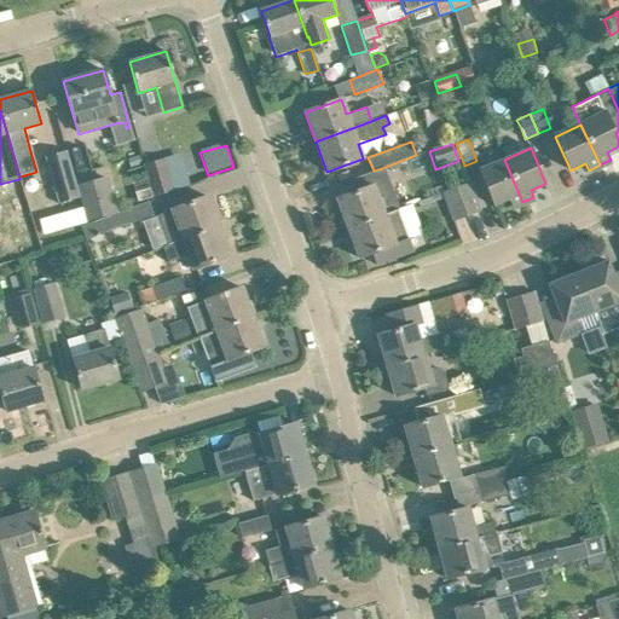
[(46,156),(59,202),(77,197),(65,151),(46,156)]
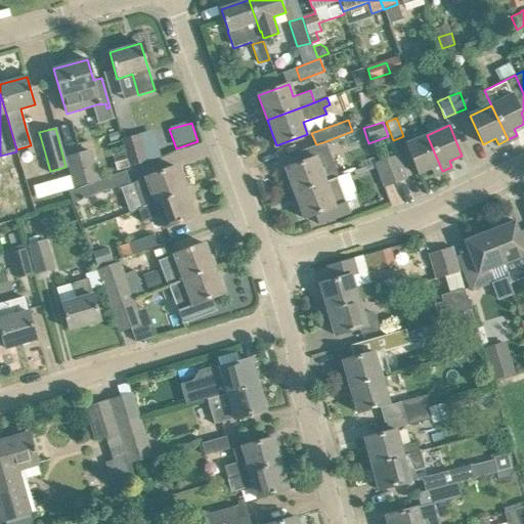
[(121,139),(129,166),(145,161),(137,134),(121,139)]
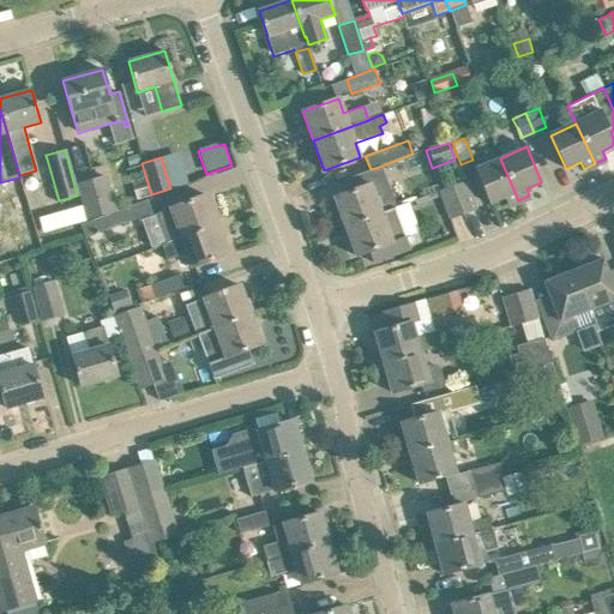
[(518,200),(500,158),(474,169),(489,205),(504,198),(507,205),(518,200)]
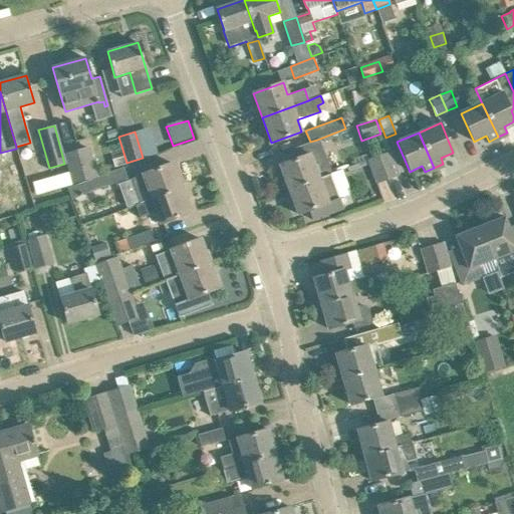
[(280,165),(289,190),(330,174),(317,140),(310,142),(289,150),(293,160),(280,165)]
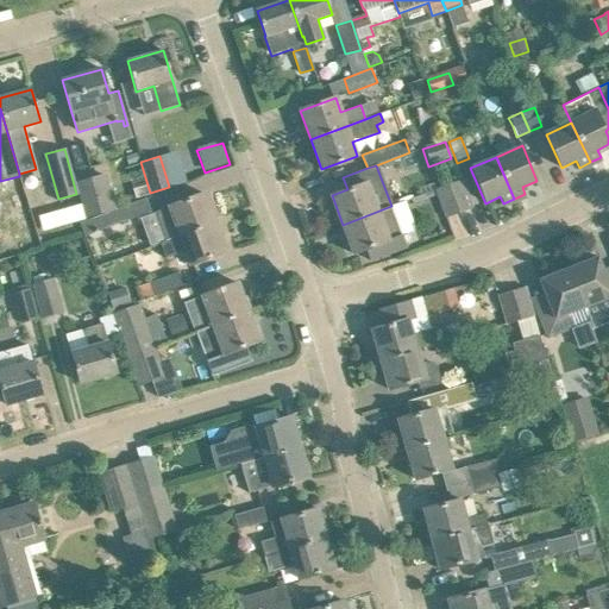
[(75,182),(86,217),(117,207),(106,173),(75,182)]
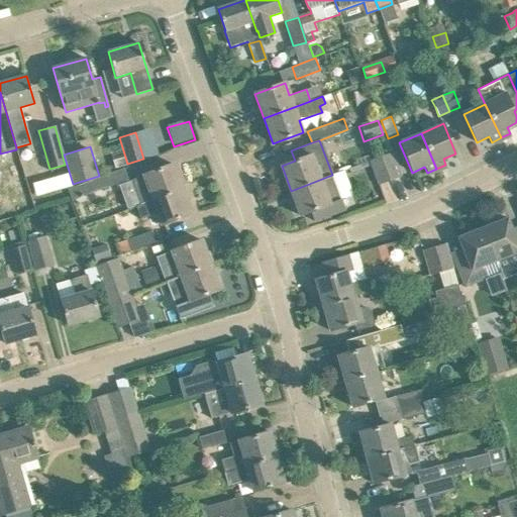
[(391,152),(381,156),(390,180),(400,176),(391,152)]
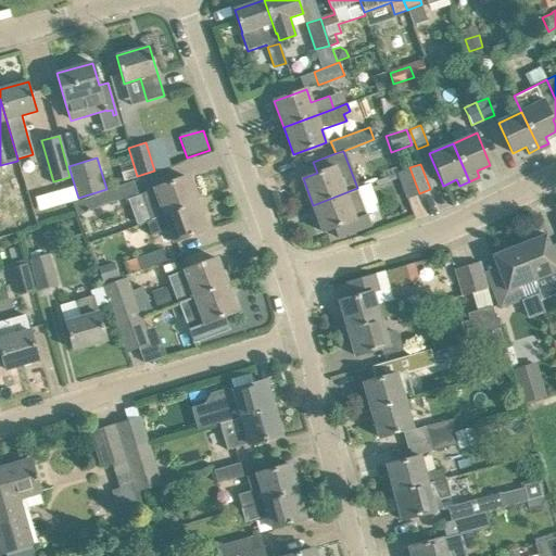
[(419,193),(409,167),(397,173),(407,198),(419,193)]
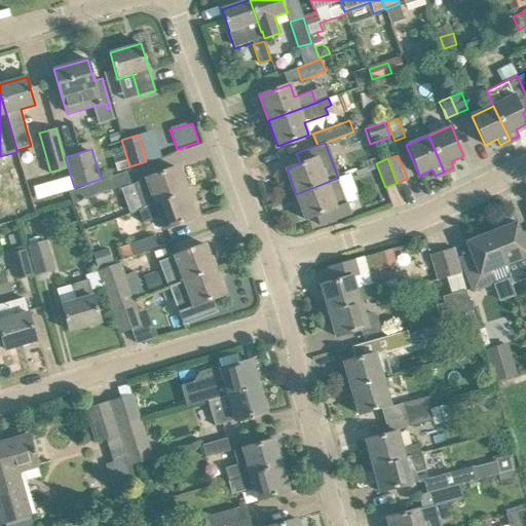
[(151,204),(186,192),(177,166),(145,179),(135,183),(143,208),(151,204)]
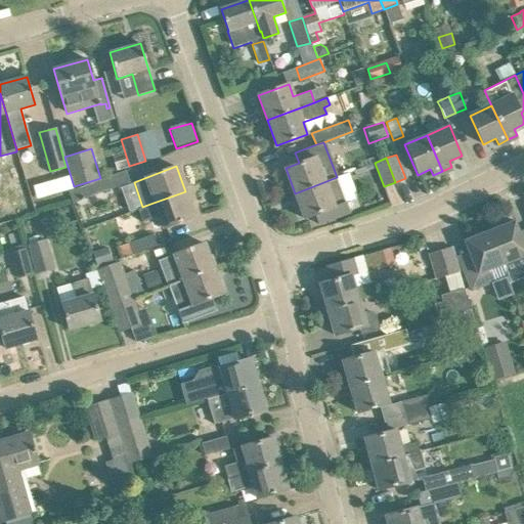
[(69,191),(73,203),(130,181),(126,170),(69,191)]
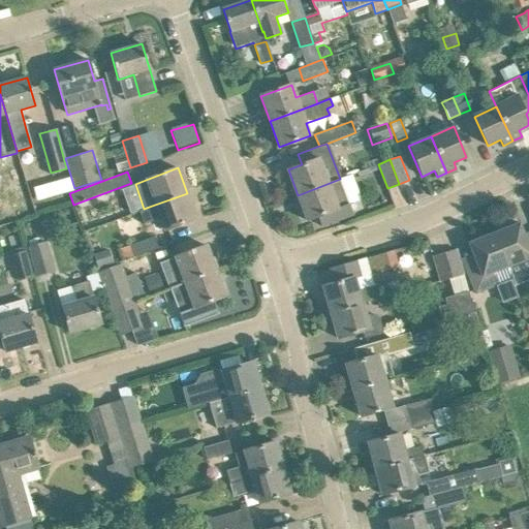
[(73,189),(70,177),(33,187),(37,199),(73,189)]
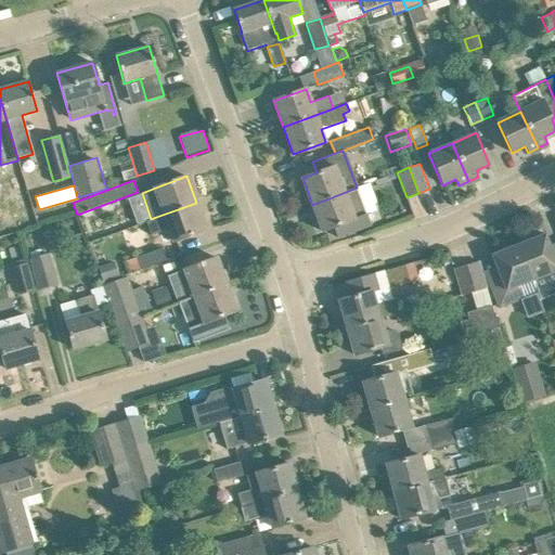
[(358,188),(357,188),(312,205),(318,220),(315,220),(319,230),(321,229),(322,231),(334,227),(337,237),(372,224),(368,214),(366,214),(357,189),(358,189),(358,188)]
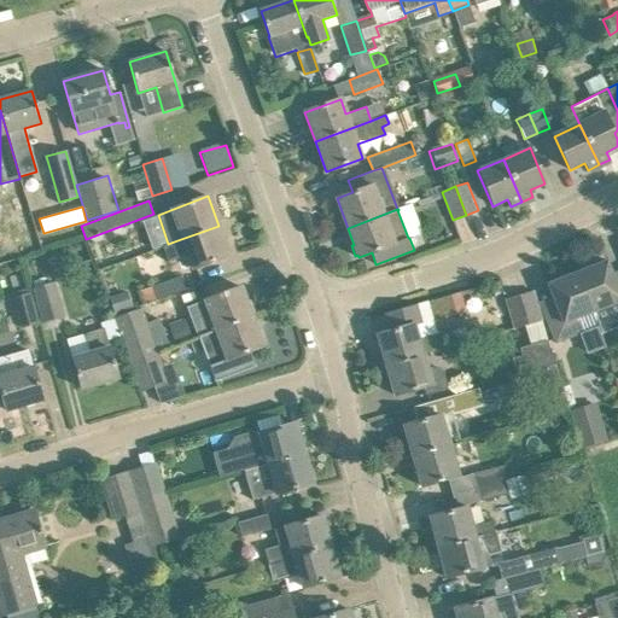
[(229,255),(219,226),(178,240),(168,244),(162,245),(168,262),(187,255),(192,269),(229,255)]
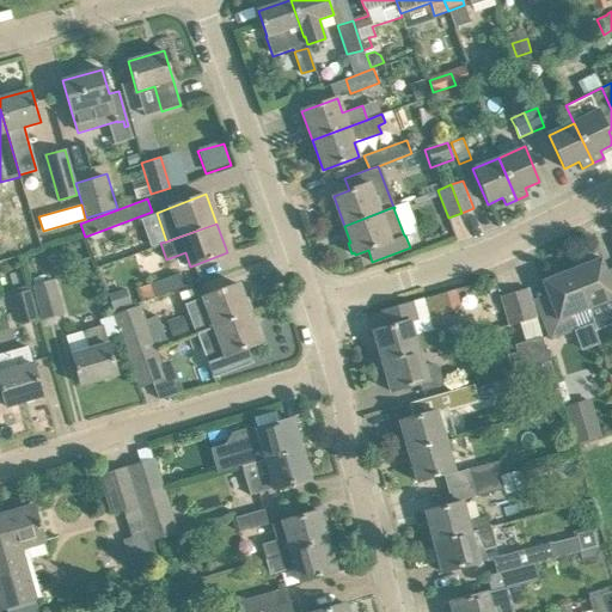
[(601,258),(571,269),(588,312),(593,323),(595,331),(611,324),(611,267),(606,270),(601,258)]
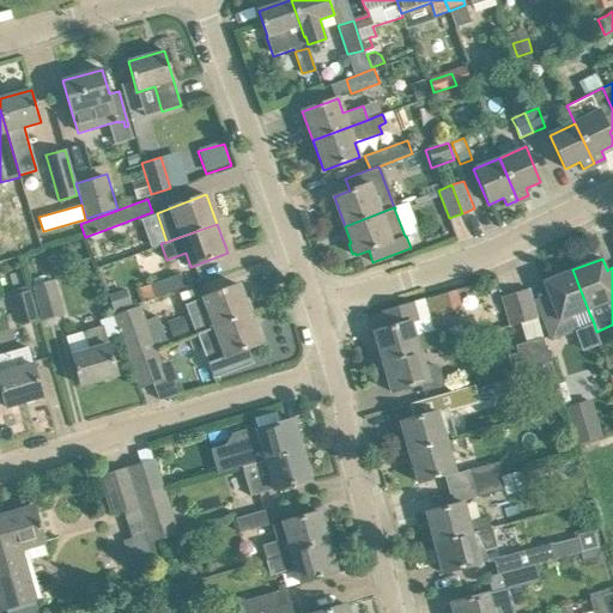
[(557,316),(542,321),(551,341),(580,329),(576,317),(589,313),(572,269),(542,281),(557,316)]
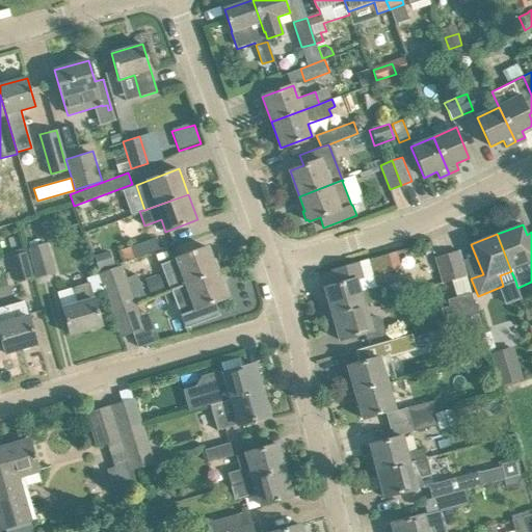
[(155,237),(131,246),(136,258),(159,249),(155,237)]
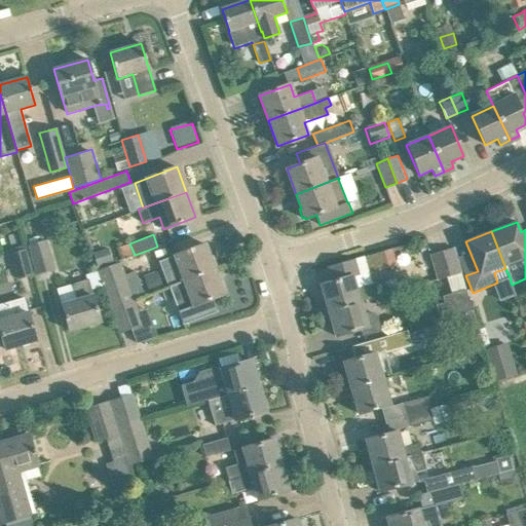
[(29,246),(37,272),(52,268),(44,240),(29,246)]
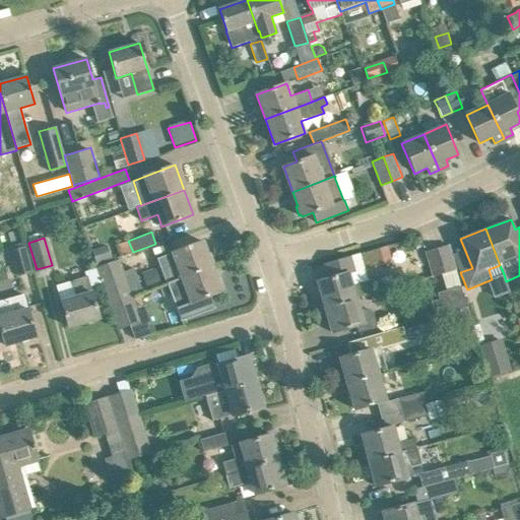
[(176,263),(181,277),(212,266),(203,242),(169,254),(173,264),(176,263)]
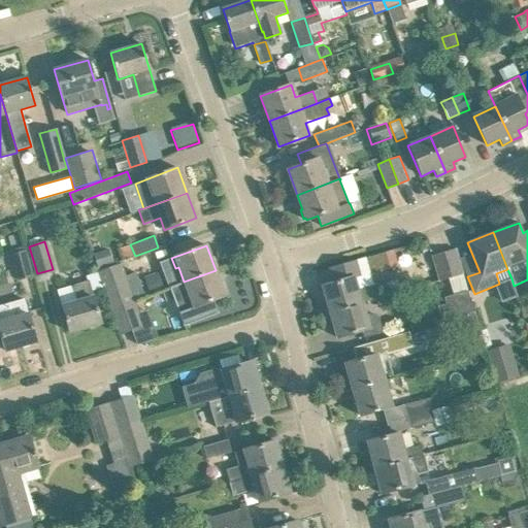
[(455,249),(443,253),(451,277),(463,273),(461,269),(455,249)]
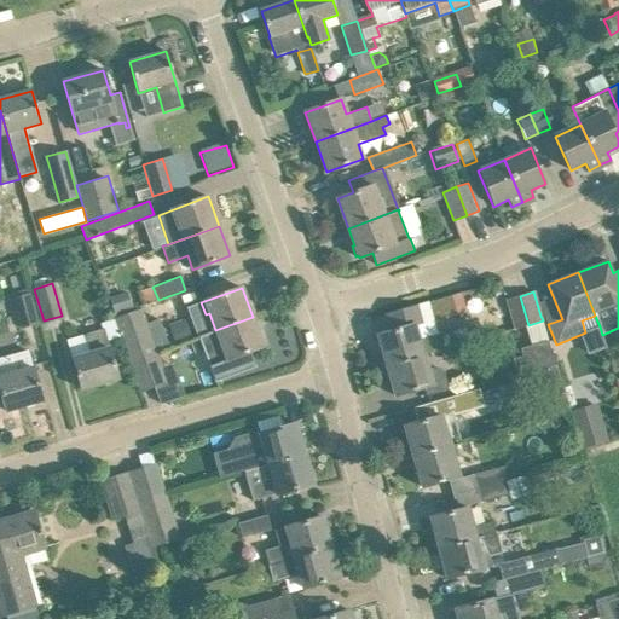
[(133,310),(127,293),(106,300),(113,317),(133,310)]
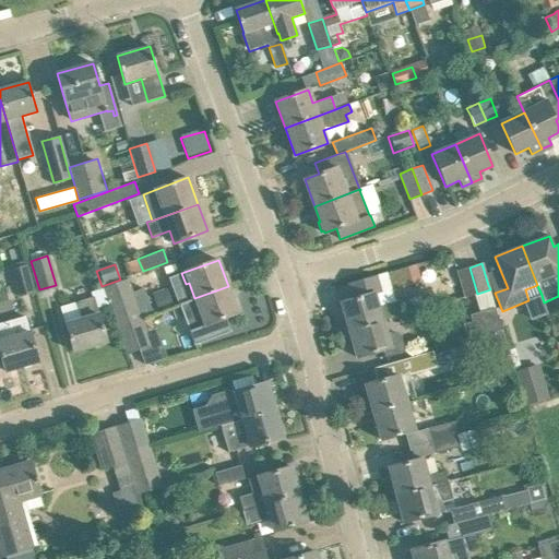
[(10,269),(19,296),(33,292),(25,265),(10,269)]
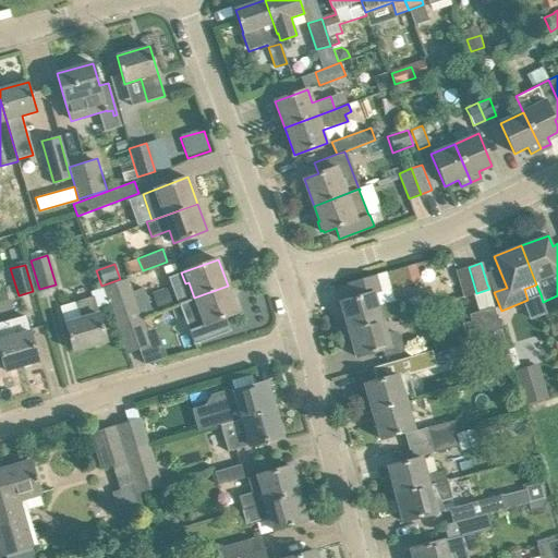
[(407,266),(385,273),(390,290),(412,283),(407,266)]
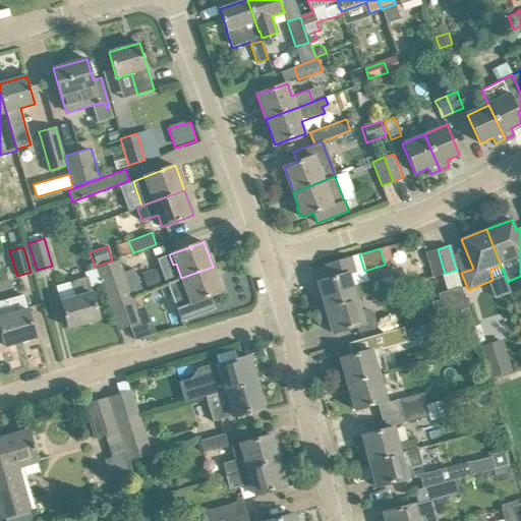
[(438,249),(426,252),(432,277),(445,274),(438,249)]
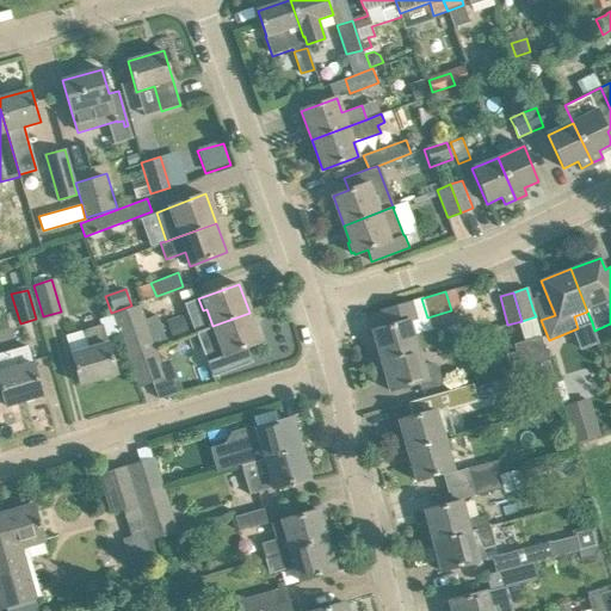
[(372,331),(382,360),(419,350),(440,343),(437,328),(431,331),(427,318),(421,298),(382,309),(387,327),(372,331)]
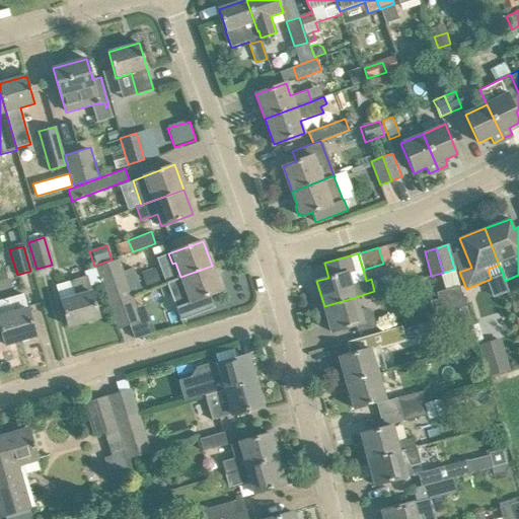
[(124,273),(119,258),(94,267),(95,268),(100,281),(124,273)]
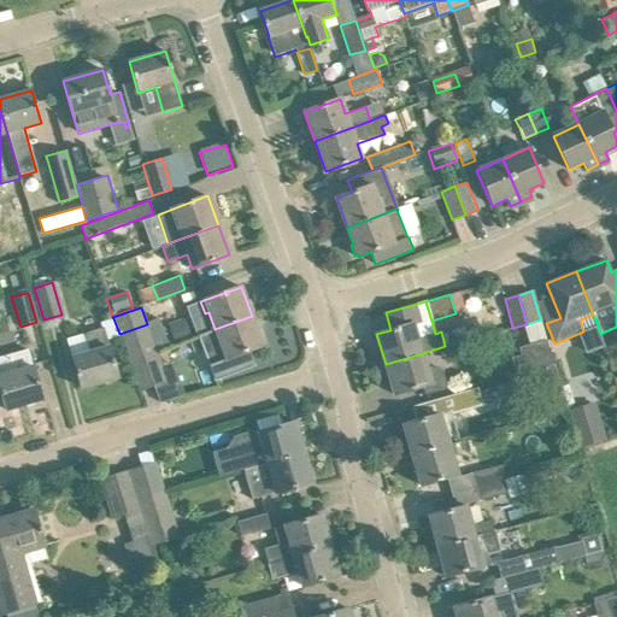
[(252,316),(215,329),(198,335),(215,378),(254,364),(250,351),(263,346),(252,316)]
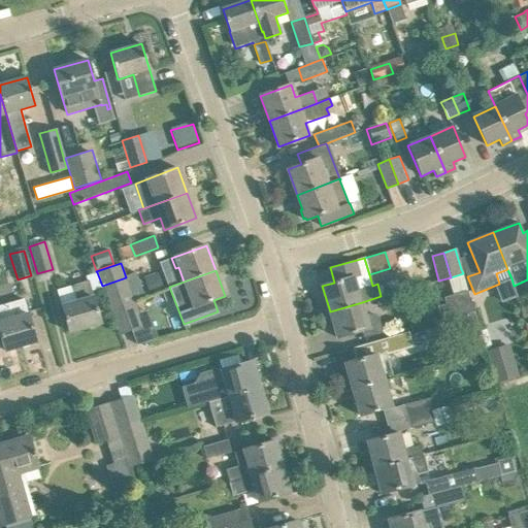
[(62,306),(69,332),(101,323),(94,298),(92,290),(102,287),(102,286),(97,272),(87,275),(86,275),(87,282),(74,286),(59,290),(63,305),(62,306)]
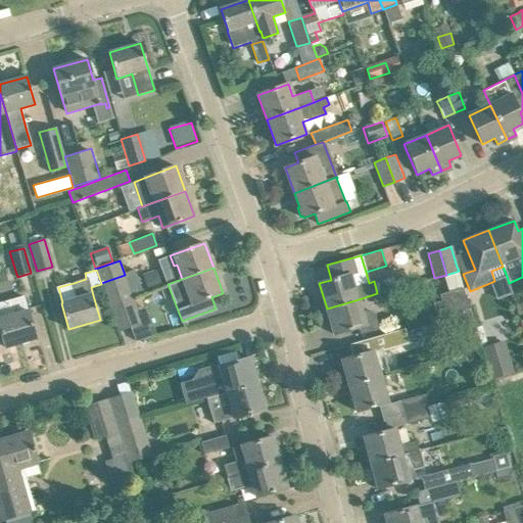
[(148,293),(164,286),(157,270),(141,276),(148,293)]
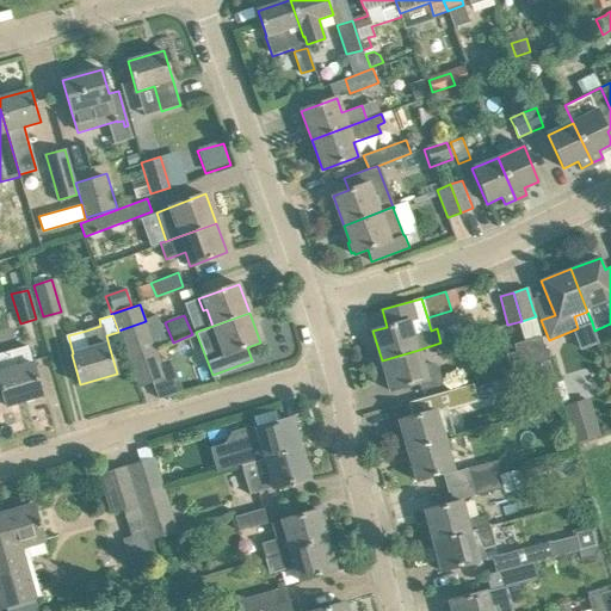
[(146,321),(118,331),(118,332),(119,332),(139,386),(152,382),(153,381),(166,377),(160,363),(155,349),(146,321)]
